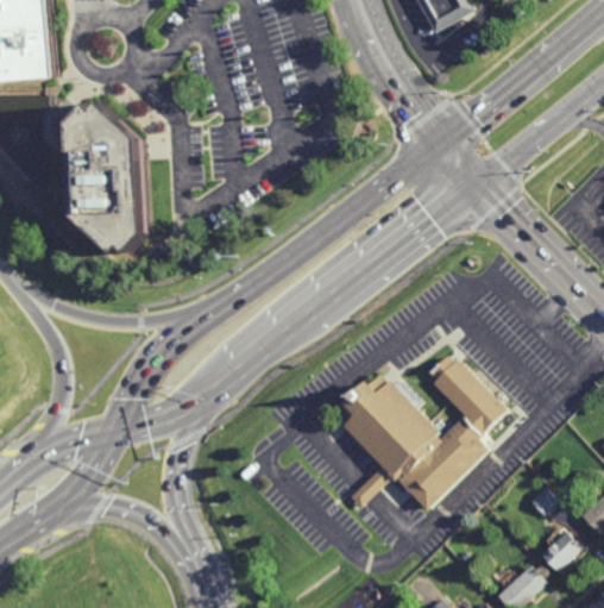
[(51,0),(58,76),(0,82),(0,0),(51,0)]
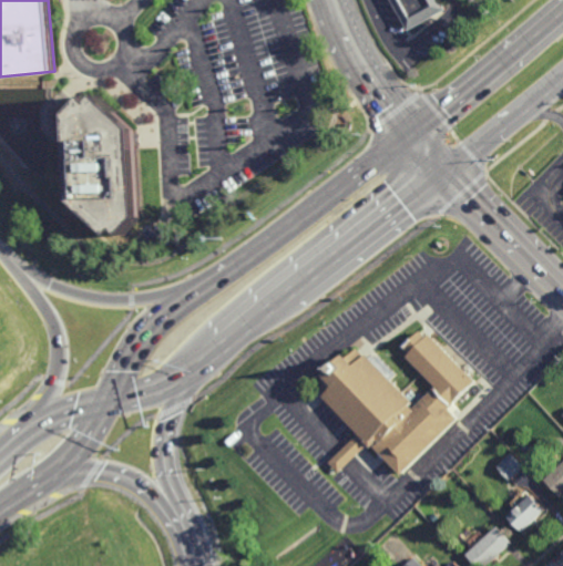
[(436,0),(441,10),(403,30),(387,0),(436,0)]
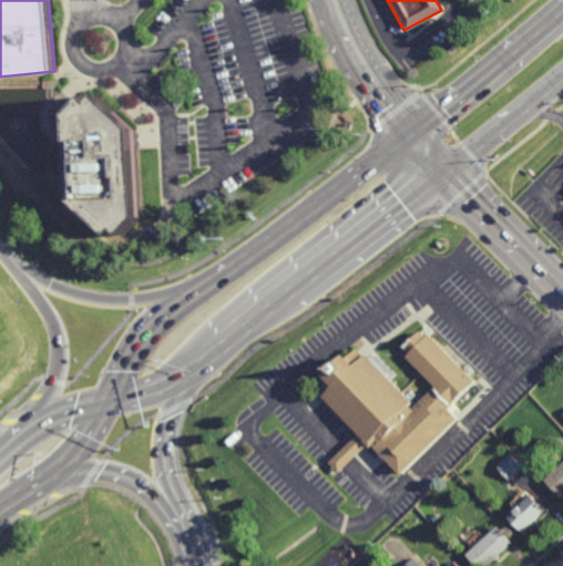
[(142,216),(124,234),(118,227),(111,234),(74,199),(73,139),(68,139),(58,130),(57,110),(62,103),(75,103),(89,88),(95,94),(101,86),(139,121),(142,216)]
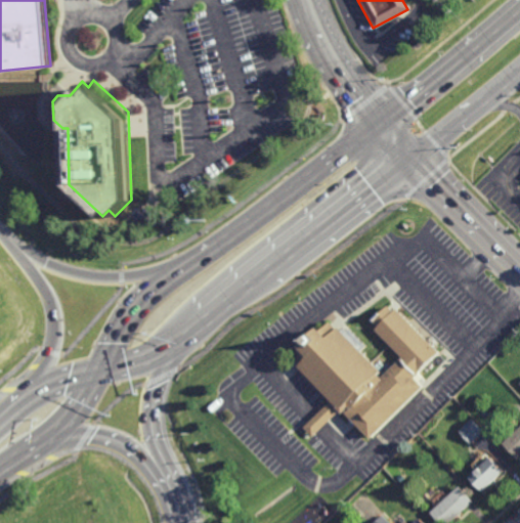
[(391,311),(394,309),(437,353),(412,378),(421,387),(367,440),(341,413),(340,415),(337,410),(310,437),(301,428),(329,400),(296,367),(299,364),(292,357),(301,349),(298,346),(301,344),(299,342),(314,328),(318,331),(326,322),(333,330),(335,328),(370,363),(378,355),(389,367),(399,357),(373,330),(376,327),(370,320),(385,305),(391,311)]
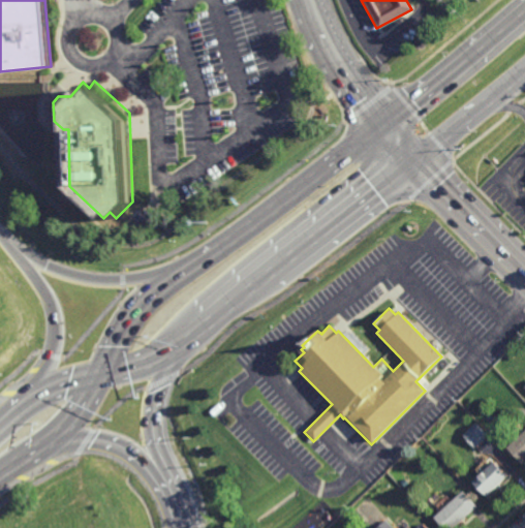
[(472,448),(460,435),(473,424),(485,436),(472,448)]
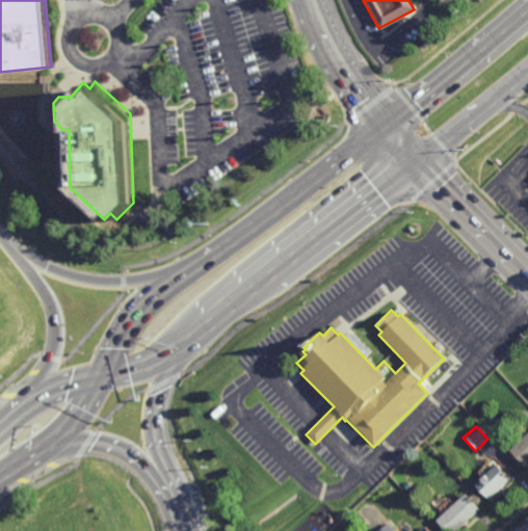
[(527,463),(524,468),(508,450),(527,432),(527,463)]
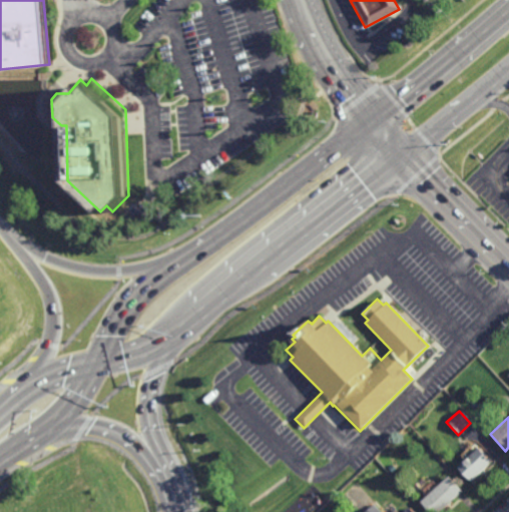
[(476,451),(478,449),(491,463),(470,482),(457,468),(473,454),(468,449),(471,446),(476,451)]
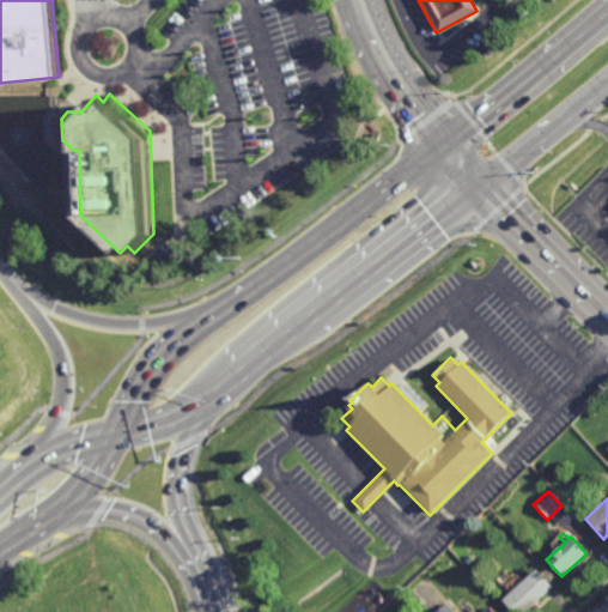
[(511,611),(502,600),(535,570),(552,589),(526,611),(511,611)]
